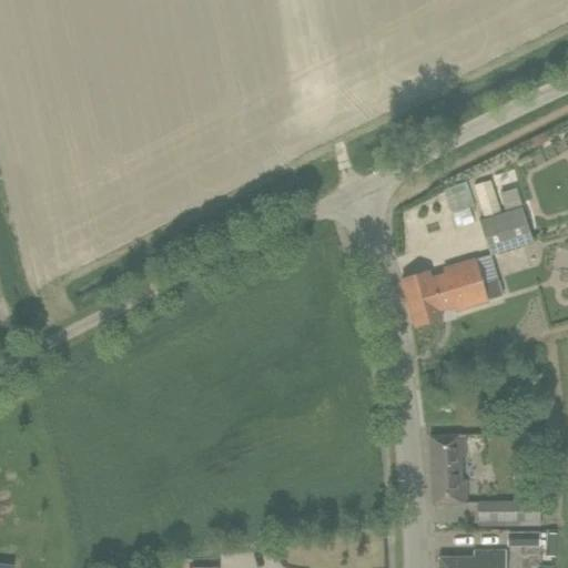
[(534,148),(549,140),(545,131),(529,139),(534,148)]
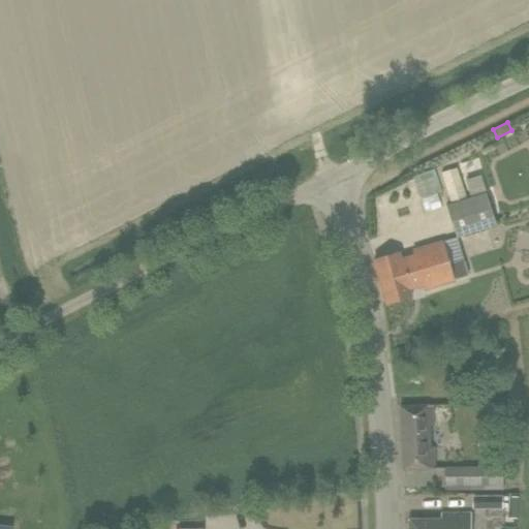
[(450,204),(467,198),(457,168),(441,174),(450,204)]
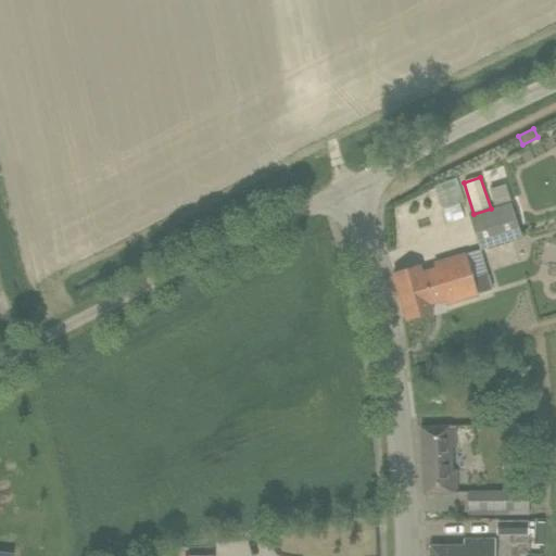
[(440,185),(446,211),(469,204),(463,178),(440,185)]
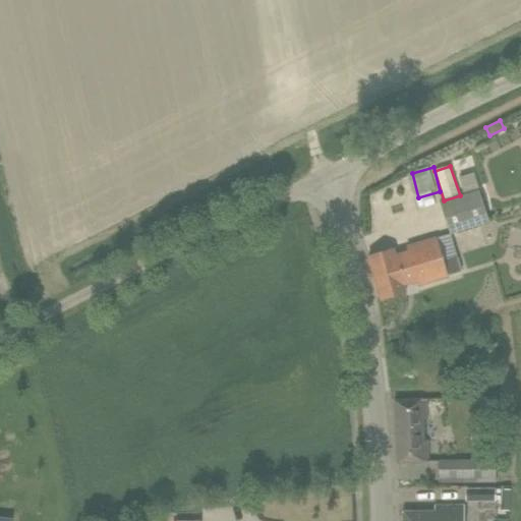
[(488,221),(478,190),(460,195),(444,200),(440,203),(450,233),(488,221)]
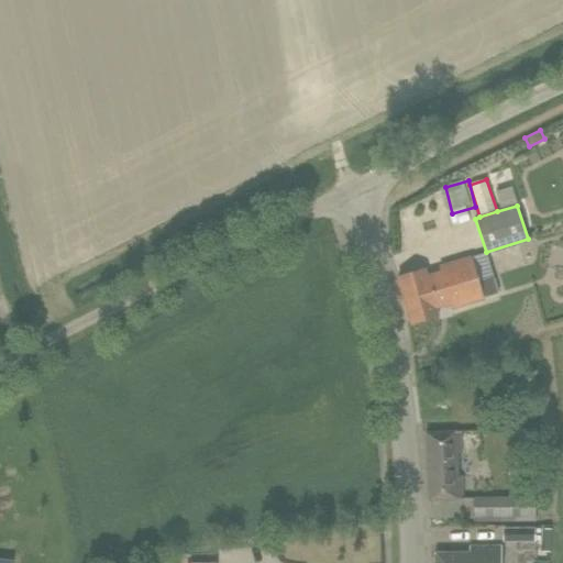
[(424,268),(397,277),(411,323),(439,315),(435,307),(450,302),(452,308),(483,299),(483,296),(498,293),(492,273),(485,253),(471,256),(440,265),(442,273),(428,277),(424,268)]
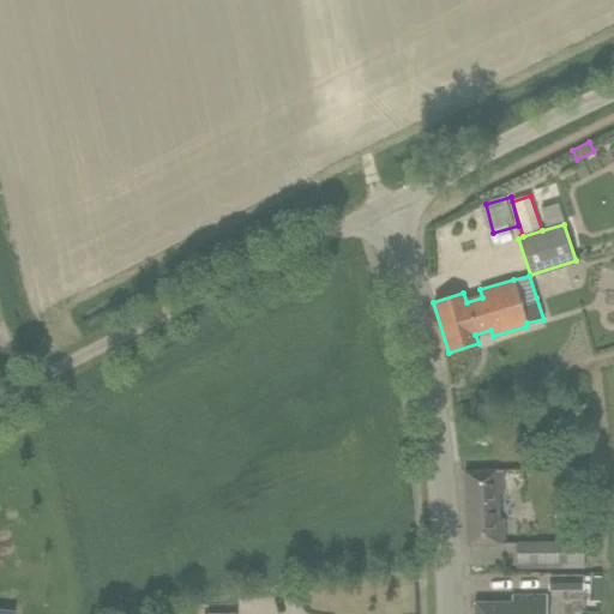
[(468,543),(504,542),(501,470),(465,471),(468,543)]
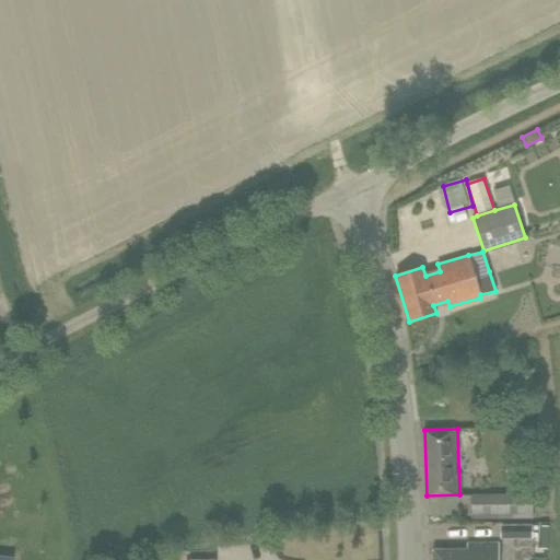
[(471,494),(471,518),(533,518),(533,494),(471,494)]
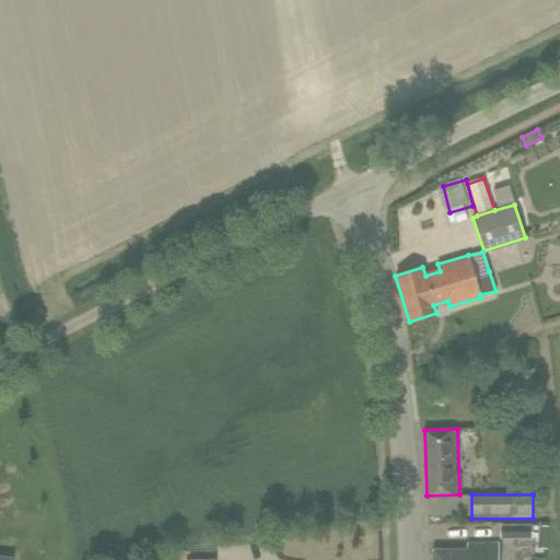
[(532,539),(532,524),(501,524),(501,539),(532,539)]
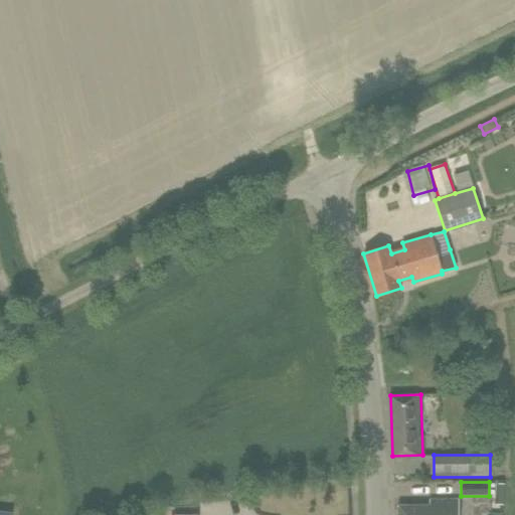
[(398,506),(398,514),(458,514),(458,500),(430,500),(430,506),(398,506)]
